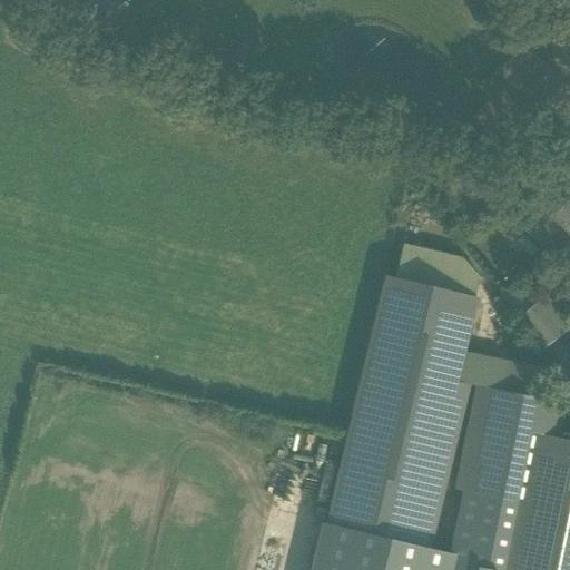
[(569,199),(551,216),(569,236),(569,235),(569,199)]
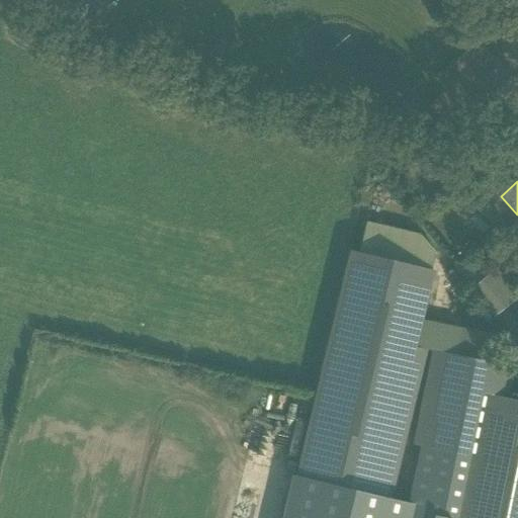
[(472,186),(473,197),(492,196),(491,185),(472,186)]
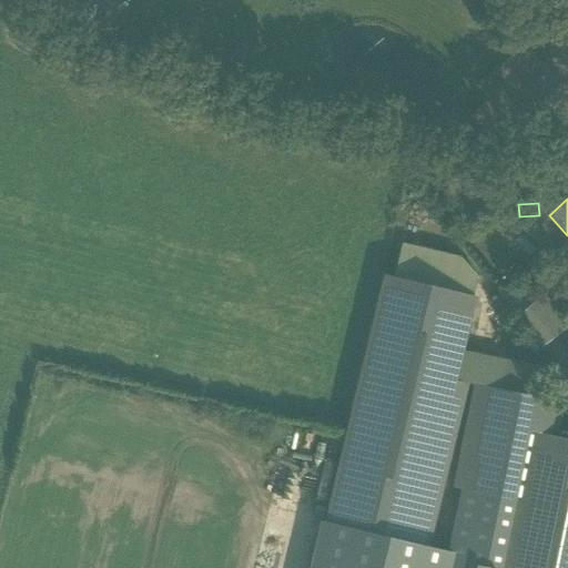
[(567,241),(558,250),(563,255),(567,250),(567,241)]
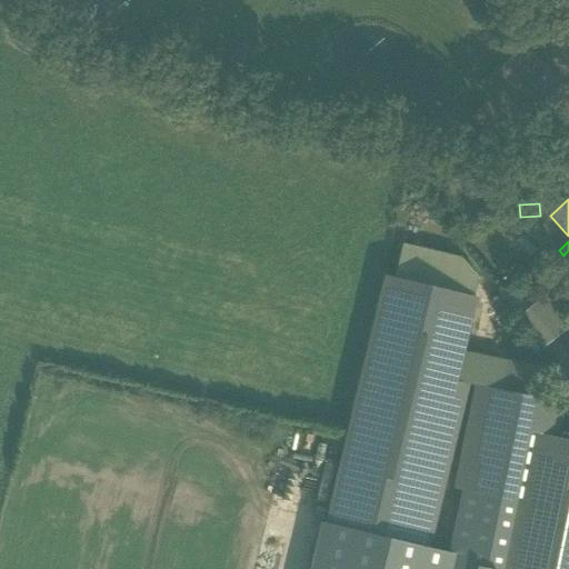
[(476,299),(385,277),(325,523),(430,548),(470,382),(457,379),(476,299)]
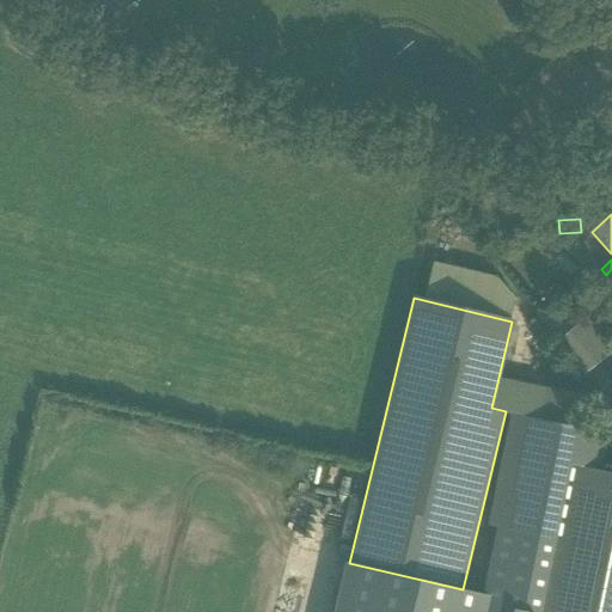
[(558,340),(585,372),(611,350),(586,318),(558,340)]
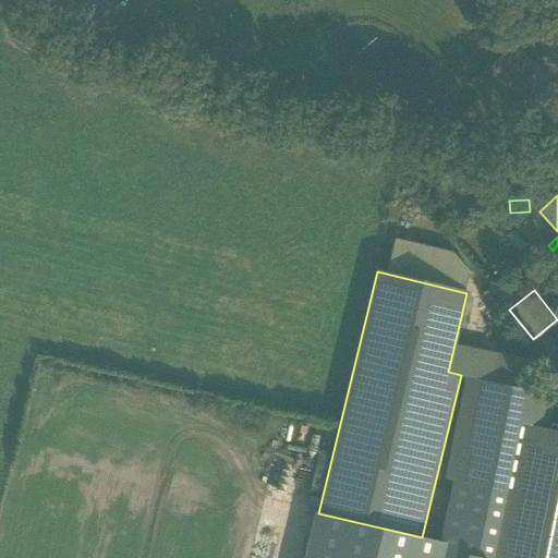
[(533,342),(557,373),(557,352),(543,334),(533,342)]
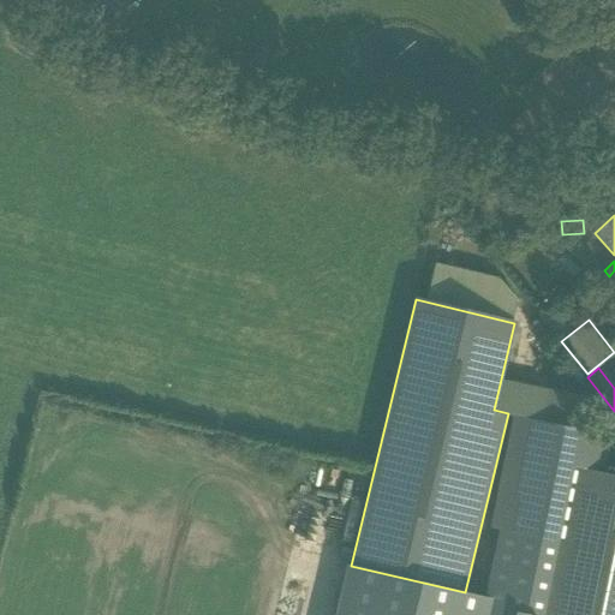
[(614,614),(614,475),(603,473),(610,436),(514,417),(489,527),(499,530),(484,599),(481,614),(614,614)]
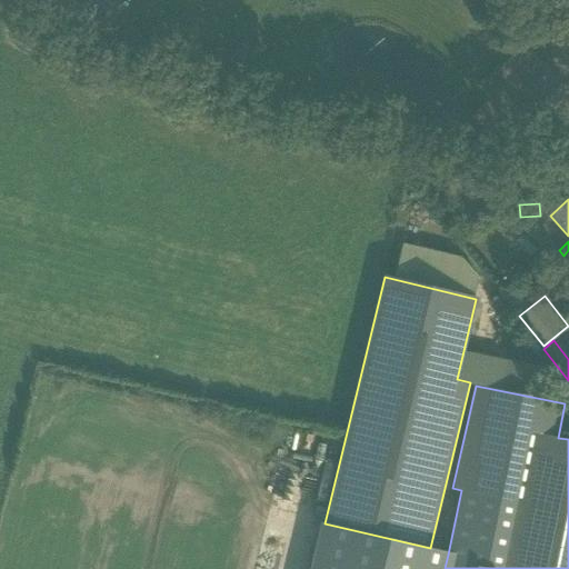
[(321,525),(310,568),(445,568),(448,555),(321,525)]
